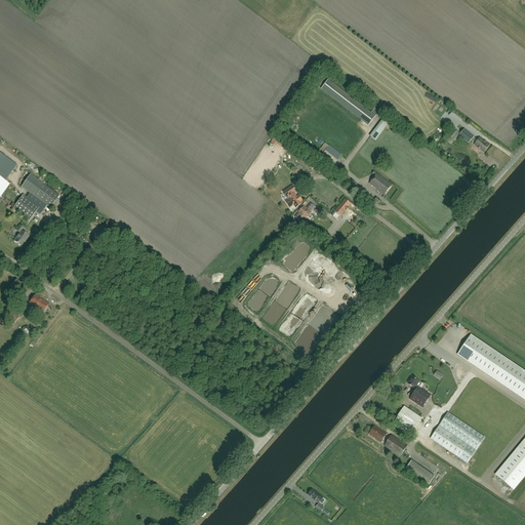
[(368,126),(378,114),(373,111),(371,113),(328,80),(321,89),(368,126)]
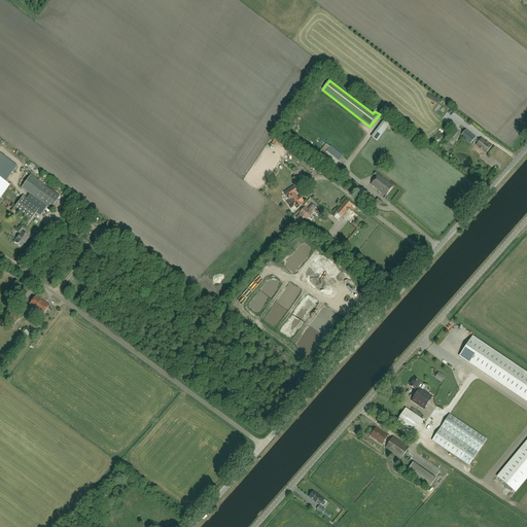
[(373,137),(378,141),(391,121),(386,118),(373,137)]
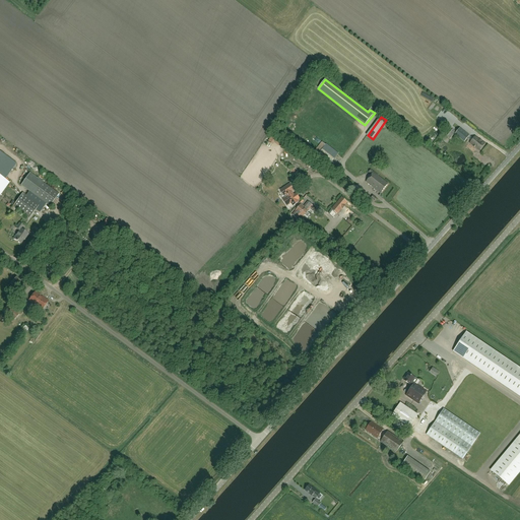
[(464,142),(469,136),(460,128),(454,134),(464,142)]
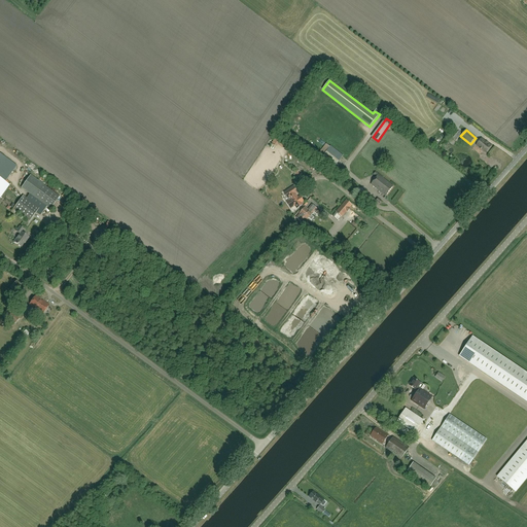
[(278,144),(282,147),(286,143),(277,136),(272,142),(277,146),(278,144)]
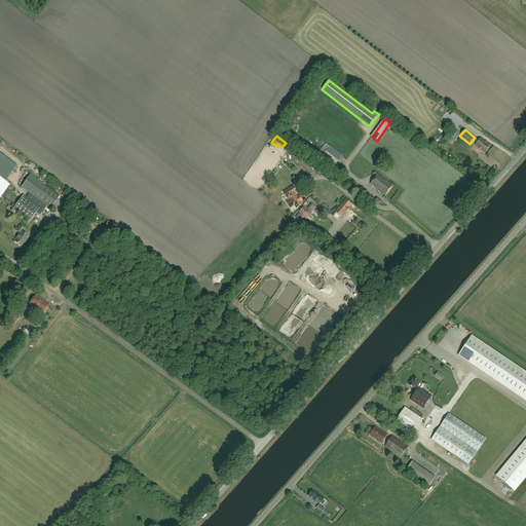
[(485,153),(490,146),(481,138),(476,145),(485,153)]
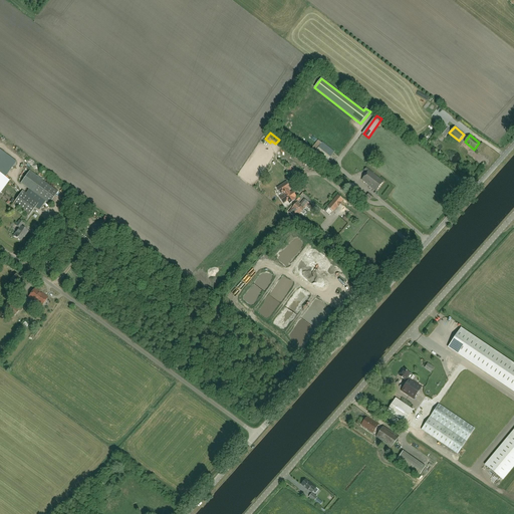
[(325,164),(327,161),(334,153),(322,144),(313,154),(325,164)]
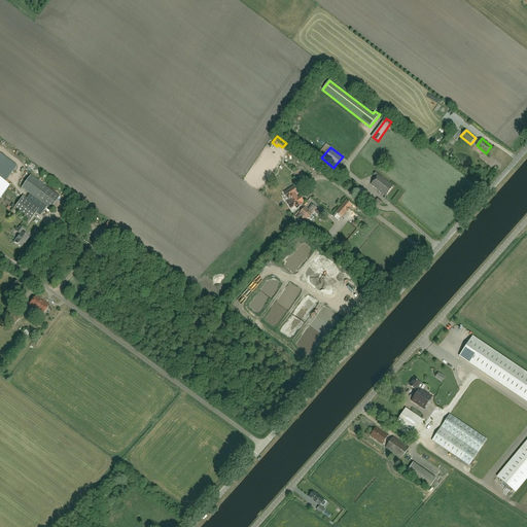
[(385,196),(392,187),(386,181),(386,180),(379,174),(371,184),(385,196)]
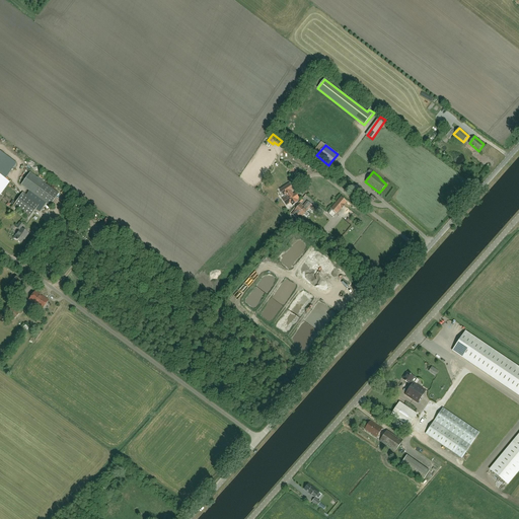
[(29,172),(20,186),(50,206),(59,194),(29,172)]
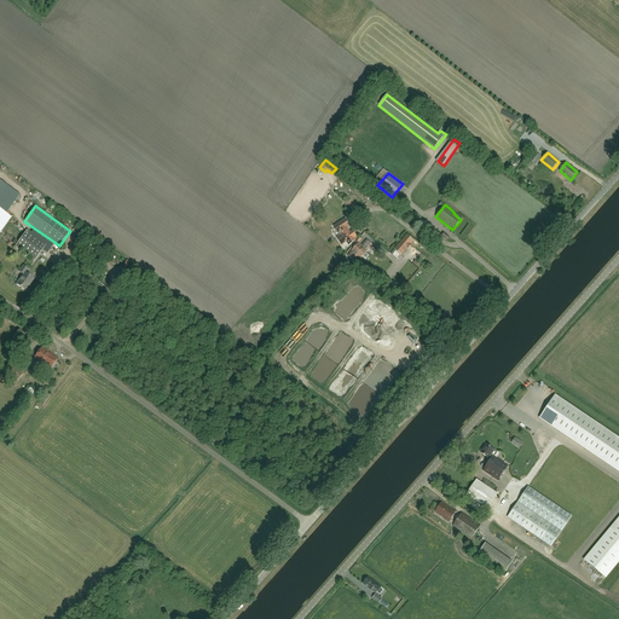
[(0,209),(0,232),(11,218),(0,209)]
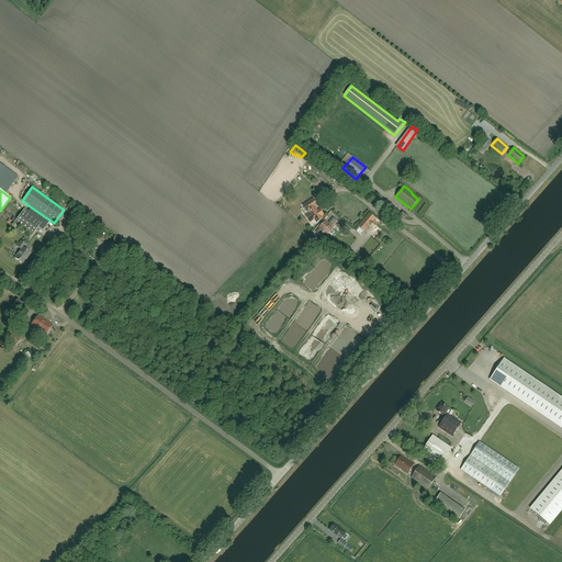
[(313,200),(303,206),(307,213),(308,212),(311,214),(307,216),(312,223),(315,221),(316,223),(323,218),(315,208),(317,206),(313,200)]
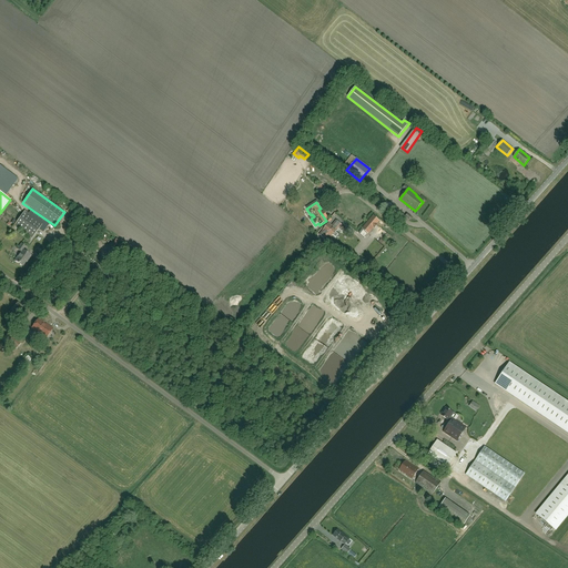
[(24,211),(14,225),(32,239),(42,224),(24,211)]
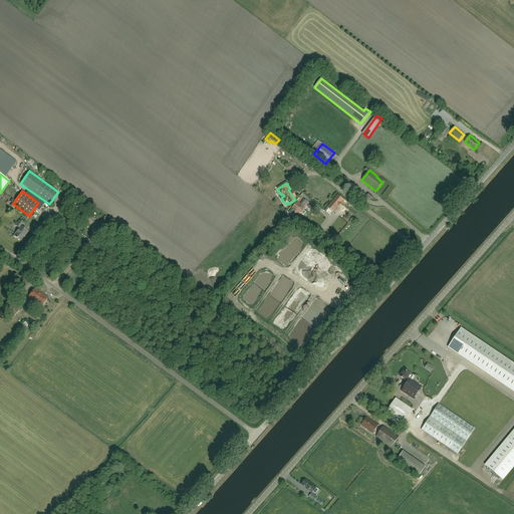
[(341,204),(340,203),(342,200),(337,196),(327,207),(333,212),(338,206),(339,207),(341,204)]
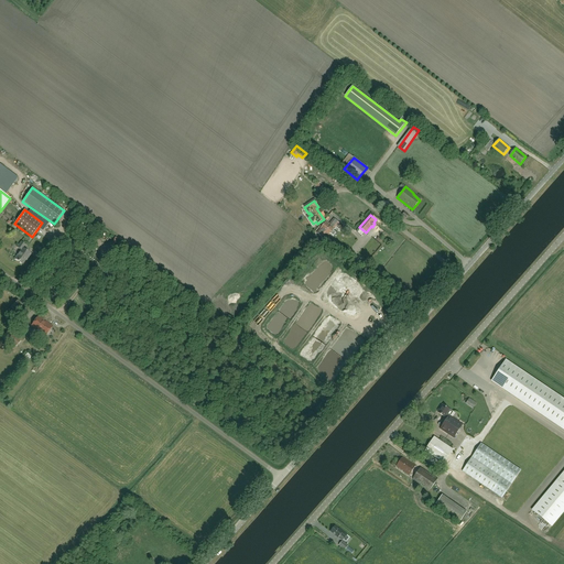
[(321,229),(317,234),(322,238),(326,234),(328,236),(331,234),(333,236),(336,234),(333,231),(335,229),(339,224),(335,219),(329,225),(327,221),(321,229)]
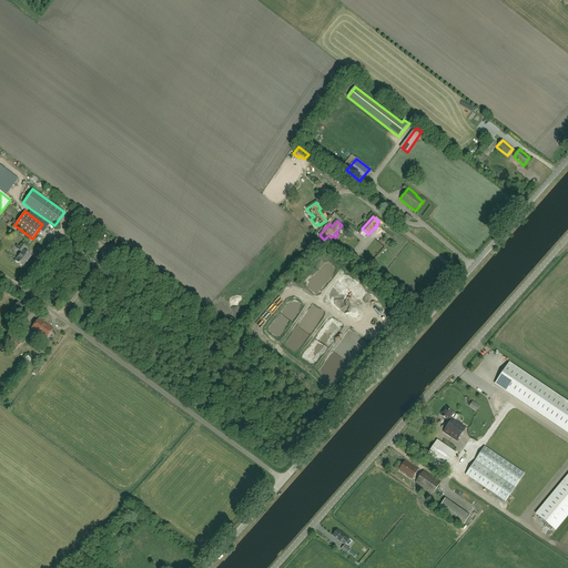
[(382,243),(387,236),(383,233),(377,239),(382,243)]
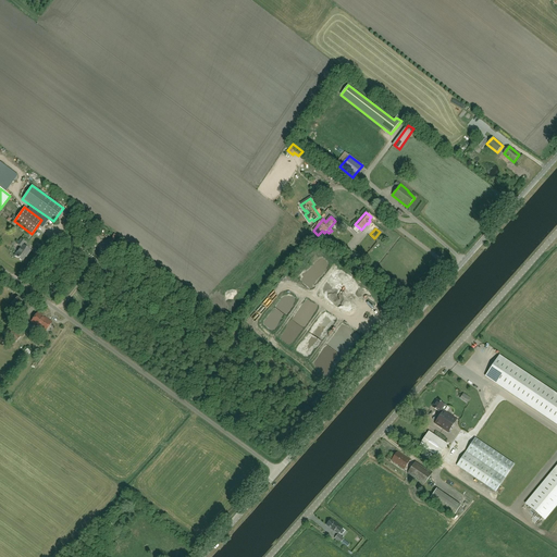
[(27,256),(31,251),(23,245),(25,242),(21,239),(17,245),(21,247),(15,256),(22,261),(26,255),(27,256)]
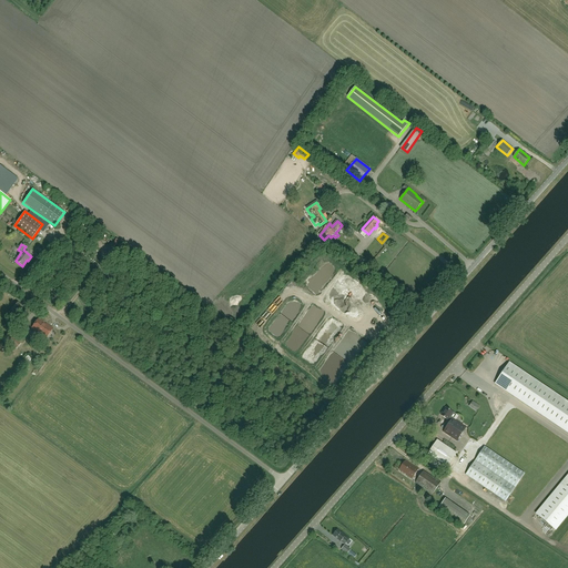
[(22,321),(29,313),(18,302),(10,311),(22,321)]
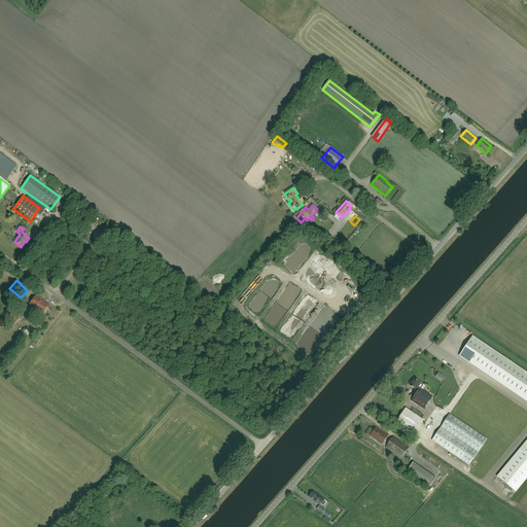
[(42,314),(49,305),(36,295),(29,305),(34,309),(35,308),(37,310),(42,314)]
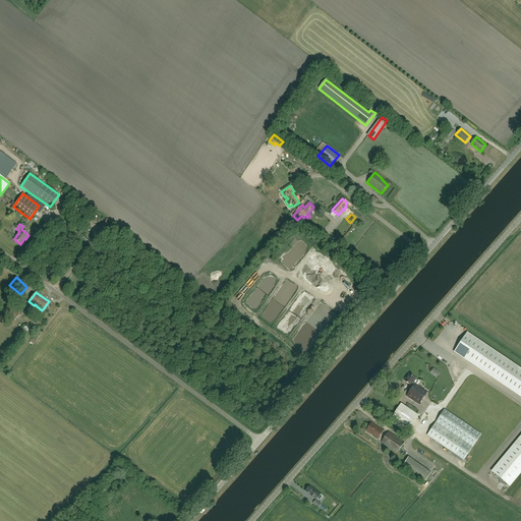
[(520,368),(467,333),(454,352),(520,397),(520,368)]
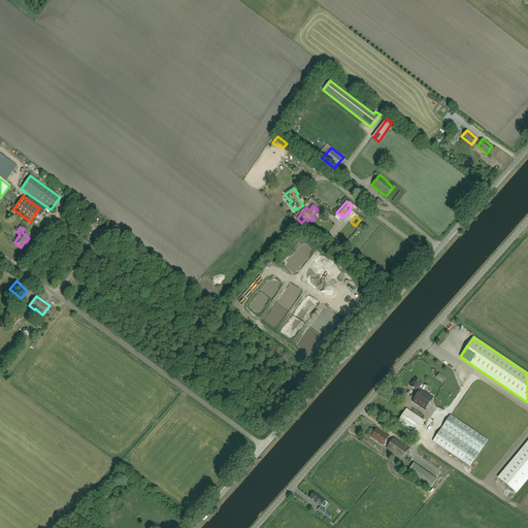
[(433,397),(422,390),(424,386),(415,380),(414,381),(413,380),(409,385),(410,385),(409,386),(416,390),(415,391),(418,393),(411,401),(425,410),(433,397)]
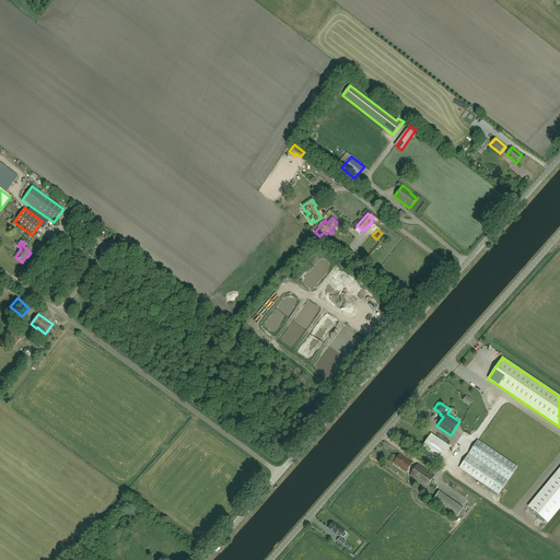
[(450,446),(432,434),(422,447),(441,461),(450,446)]
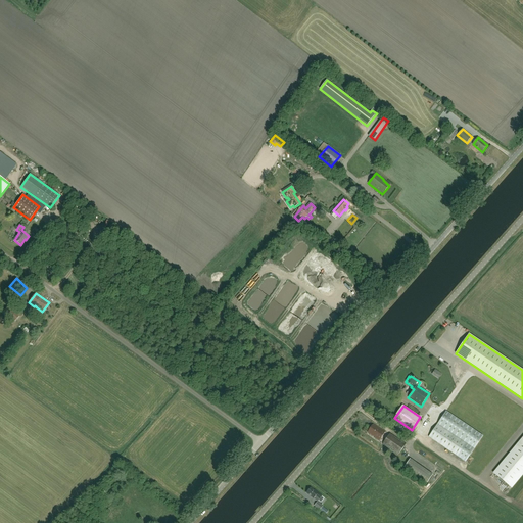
[(483,436),(446,412),(429,437),(466,462),(483,436)]
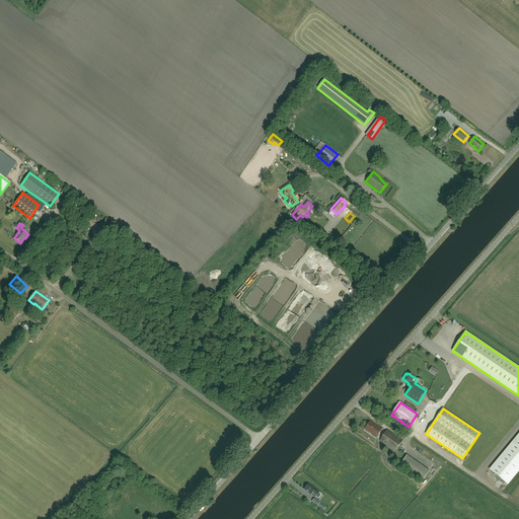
[(376,437),(382,429),(370,421),(365,429),(376,437)]
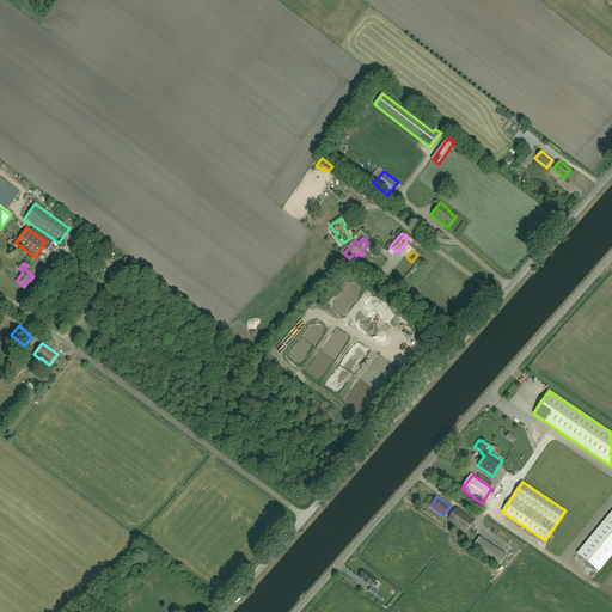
[(466,533),(475,520),(457,507),(447,520),(466,533)]
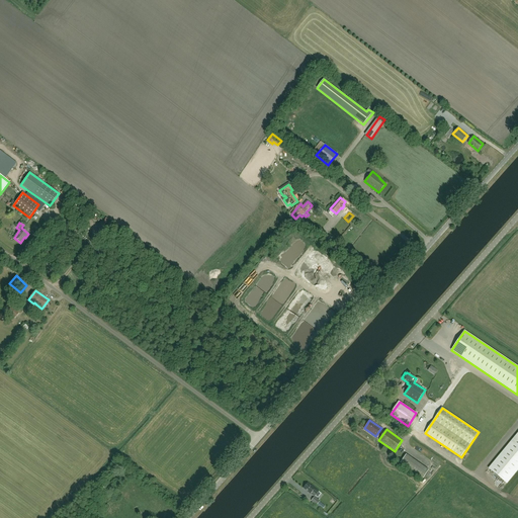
[(517,469),(517,433),(489,468),(507,484),(517,469)]
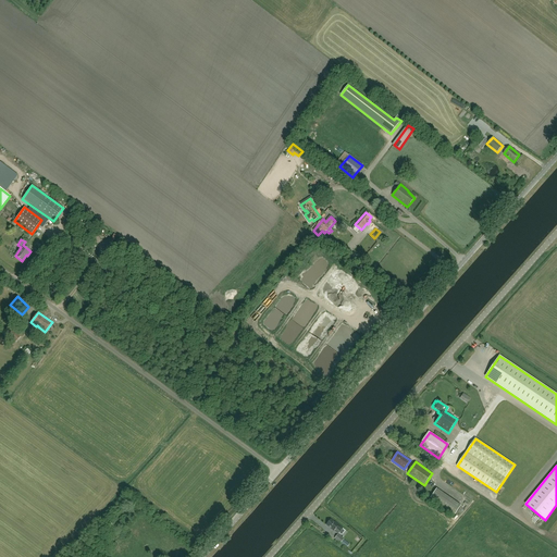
[(437,489),(431,498),(455,515),(461,506),(437,489)]
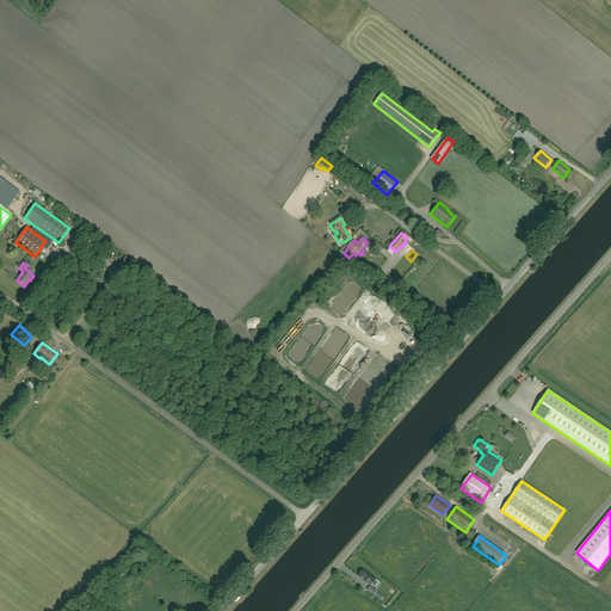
[(372,585),(372,584),(376,580),(368,573),(363,571),(358,576),(366,582),(370,585),(372,585)]
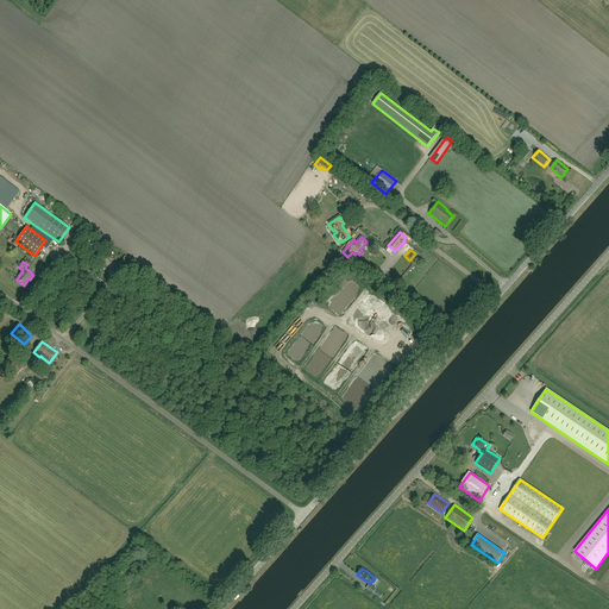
[(376,590),(376,589),(370,584),(365,589),(372,595),(378,600),(382,596),(376,590)]
